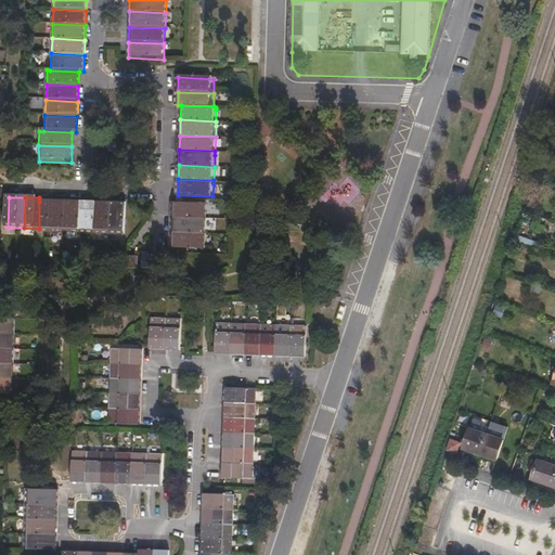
[(53,233),(54,203),(39,202),(39,229),(39,233),(53,233)]
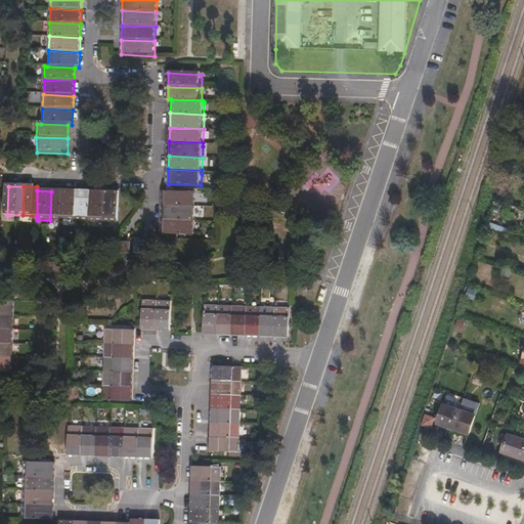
[(64,221),(66,191),(51,191),(50,220),(64,221)]
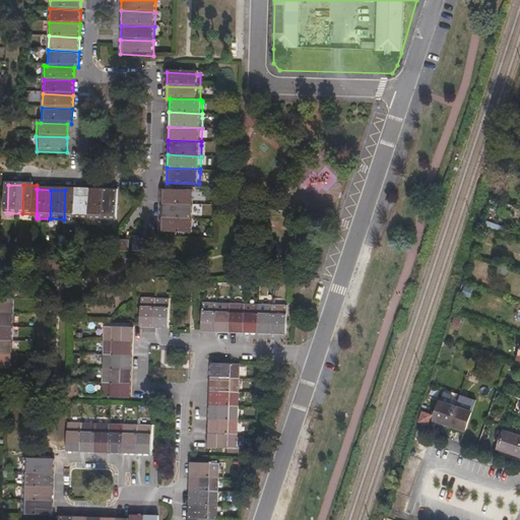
[(77,219),(79,191),(65,190),(64,219),(77,219)]
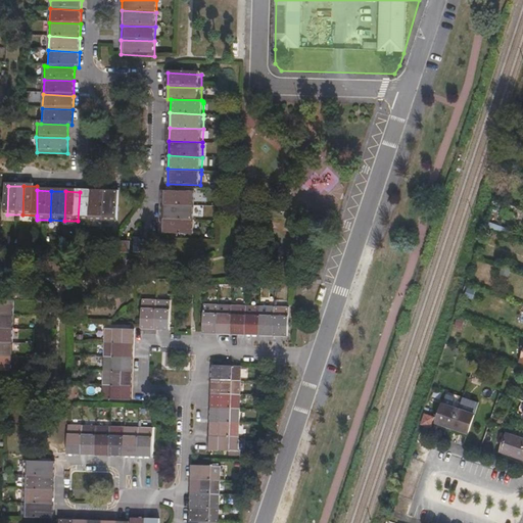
[(93,222),(93,192),(80,192),(78,221),(93,222)]
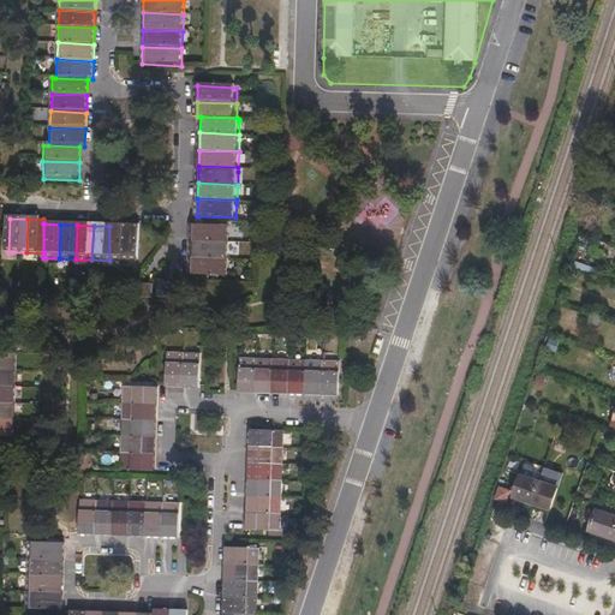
[(125,261),(126,227),(109,226),(109,261),(125,261)]
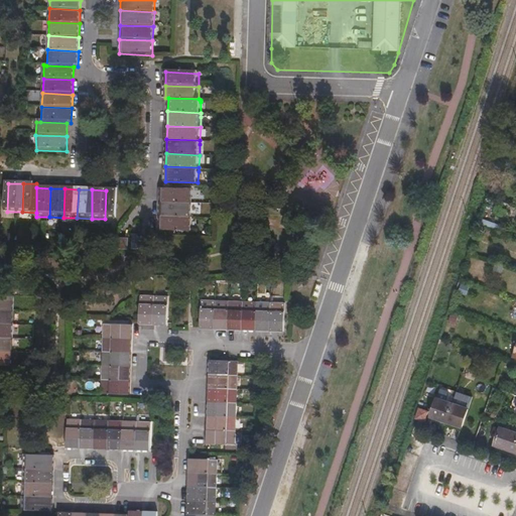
[(196,204),(197,190),(162,189),(161,203),(196,204)]
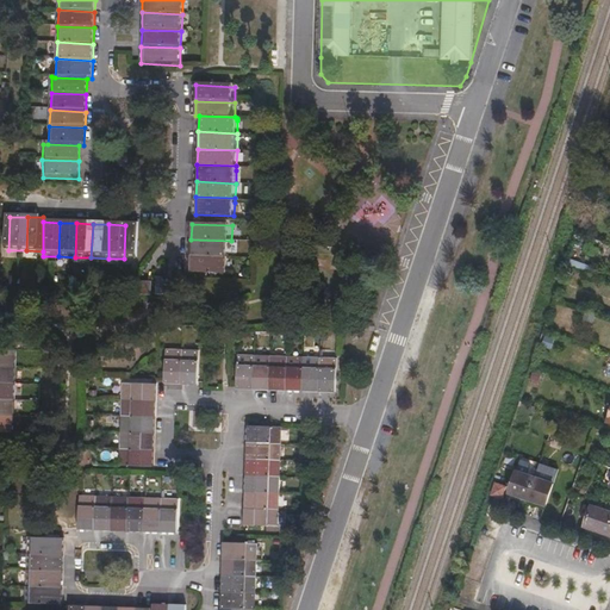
[(142,260),(143,225),(125,225),(124,259),(142,260)]
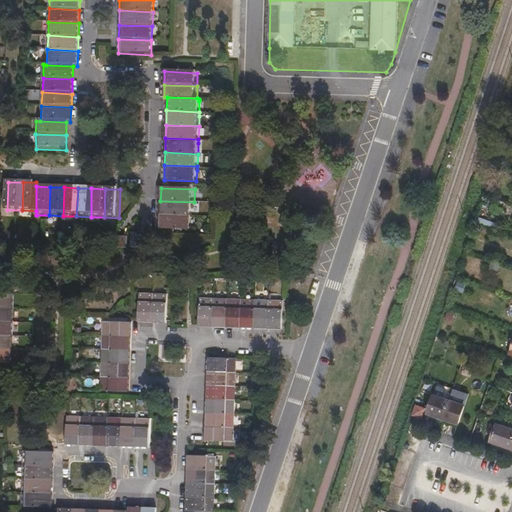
[(194,216),(194,202),(160,201),(160,214),(194,216)]
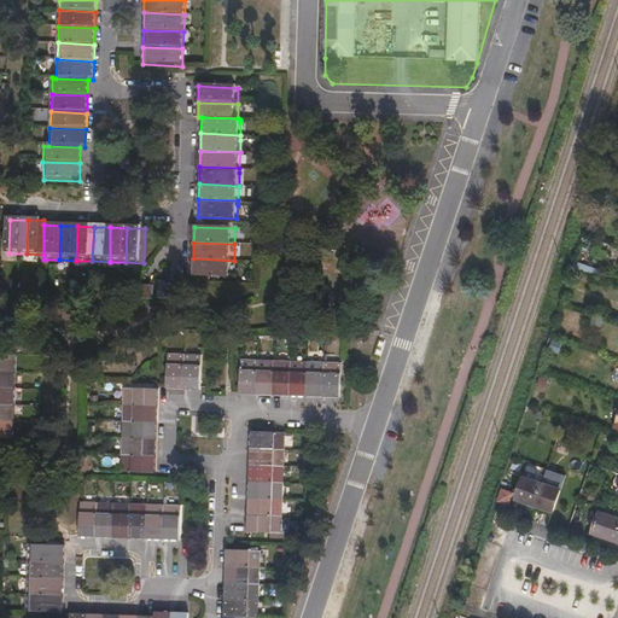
[(234,266),(234,261),(193,258),(192,275),(233,278),(234,266)]
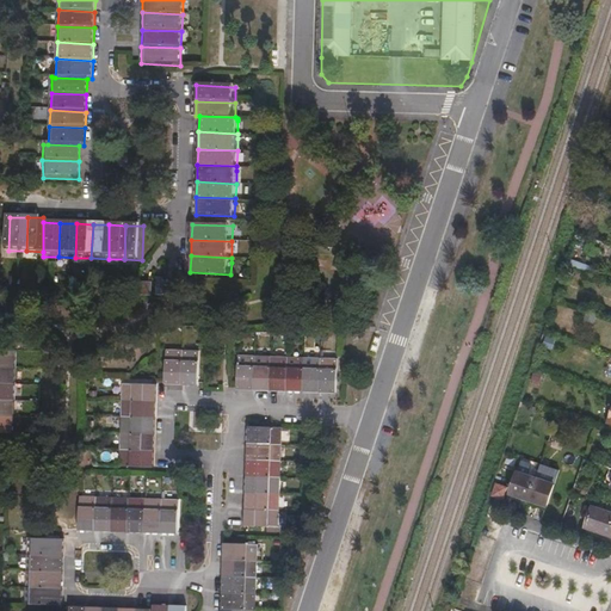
[(0,370),(20,371),(22,353),(0,352),(0,370)]
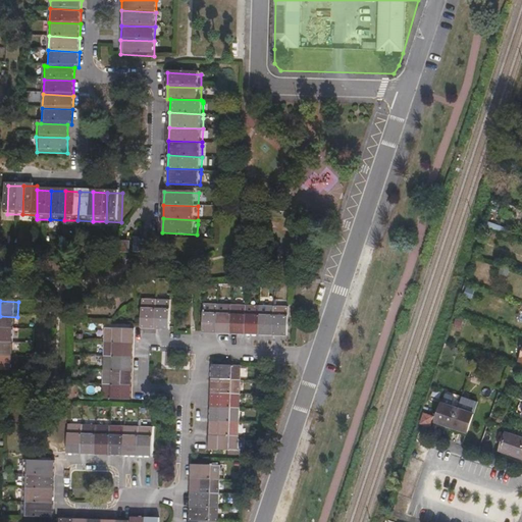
[(154,332),(155,302),(141,302),(139,332),(154,332)]
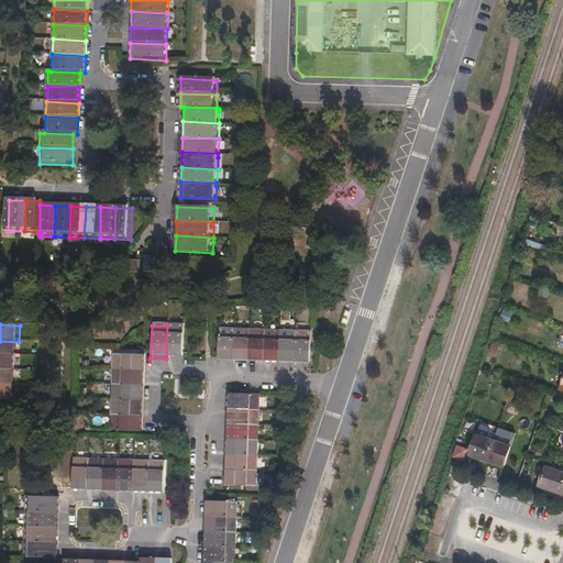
[(181,360),(183,326),(175,326),(167,326),(166,359),(181,360)]
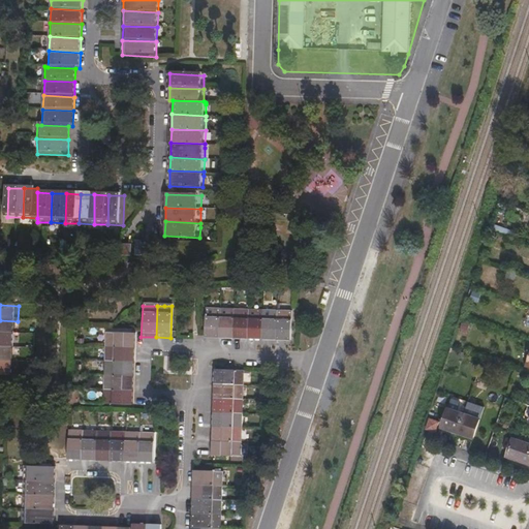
[(219,338),(220,308),(206,308),(204,337),(219,338)]
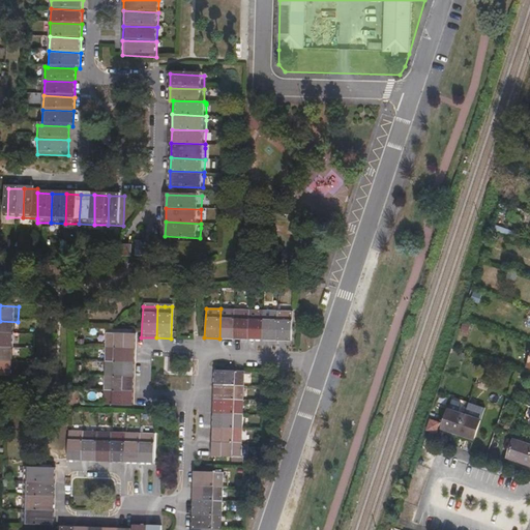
[(234,340),(235,310),(221,308),(219,339),(234,340)]
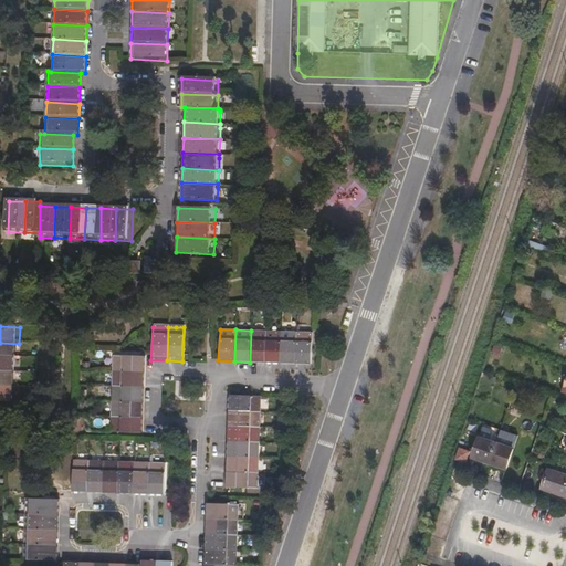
[(264,363),(265,331),(259,331),(251,331),(250,363),(264,363)]
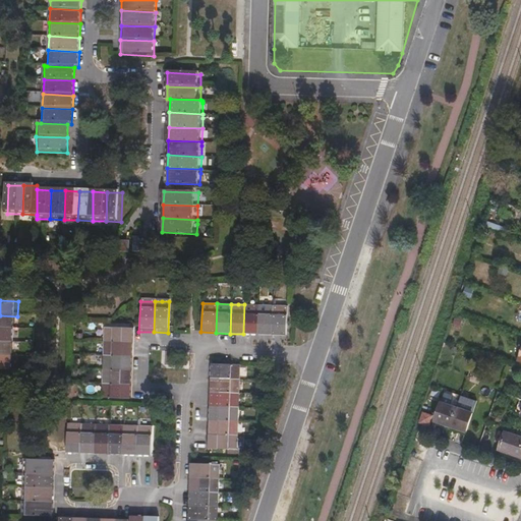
[(257,335),(258,305),(244,304),(243,334),(257,335)]
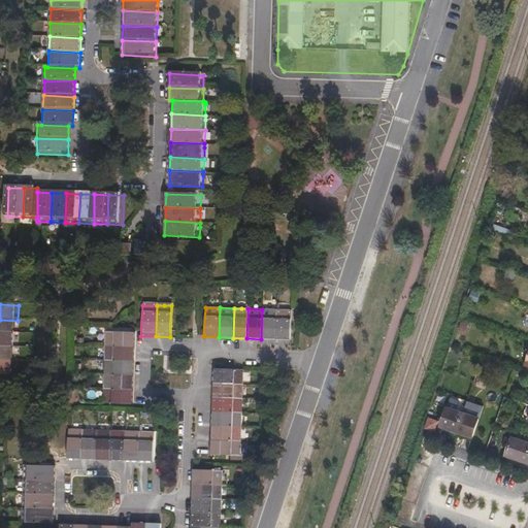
[(275,340),(276,310),(269,309),(262,309),(261,339),(275,340)]
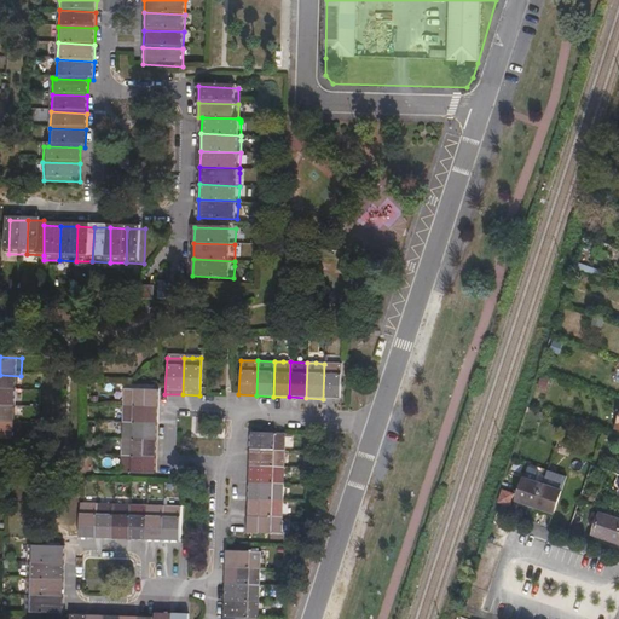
[(341,399),(343,364),(334,364),(324,364),(323,399),(341,399)]
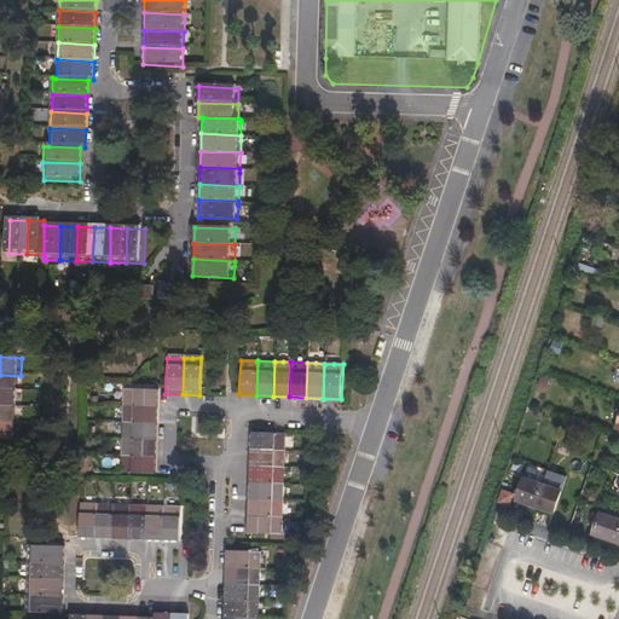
[(0,393),(19,393),(21,376),(0,375),(0,393)]
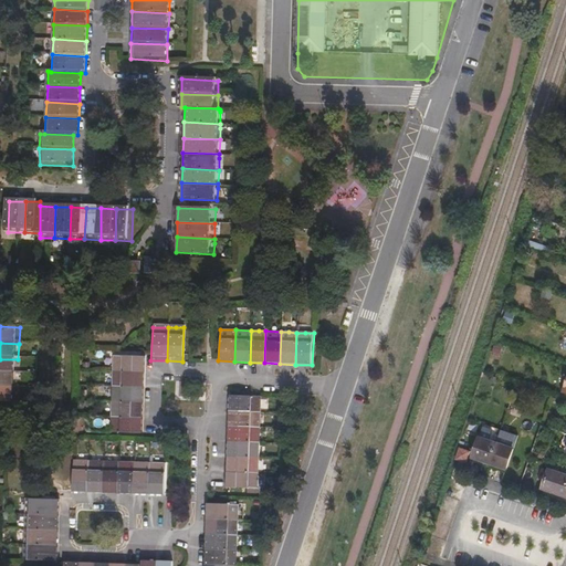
[(145,375),(146,359),(112,358),(112,373),(145,375)]
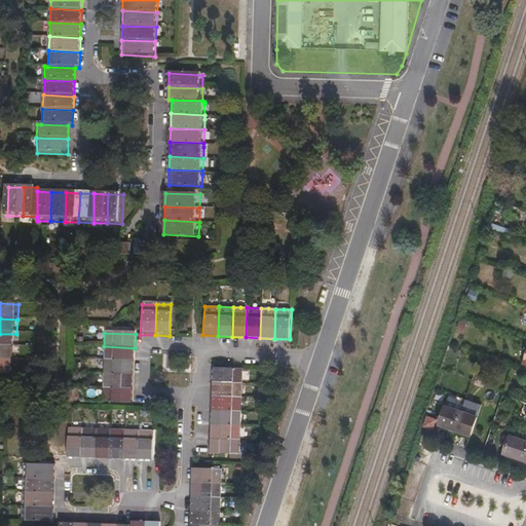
[(16,338),(16,334),(0,334),(0,347),(16,348),(16,338)]
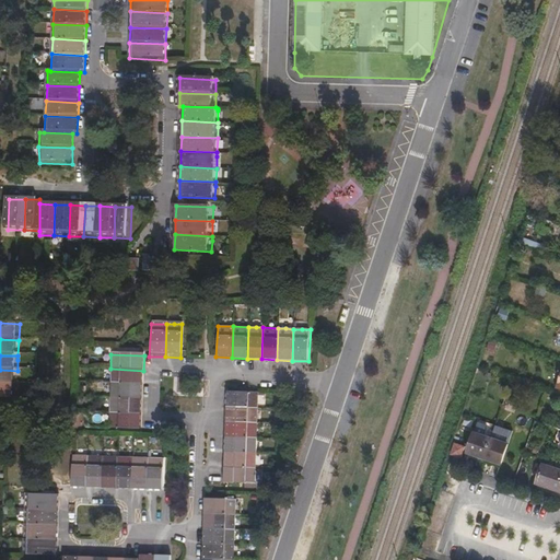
[(143,385),(143,371),(111,369),(109,384),(143,385)]
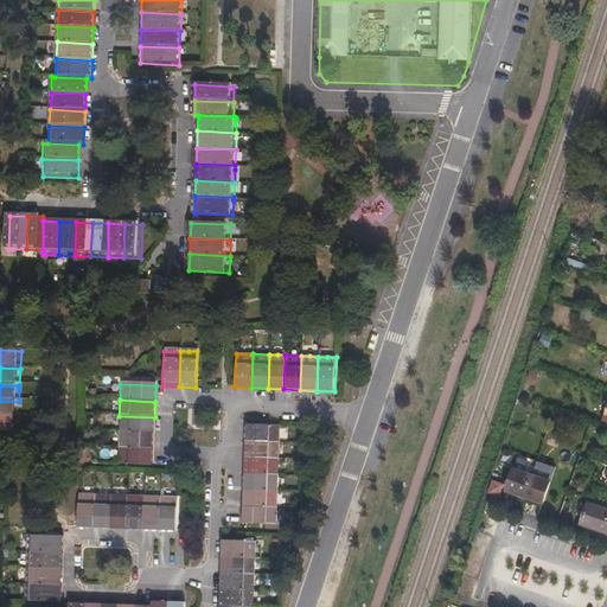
[(0,417),(18,419),(19,402),(0,401),(0,417)]
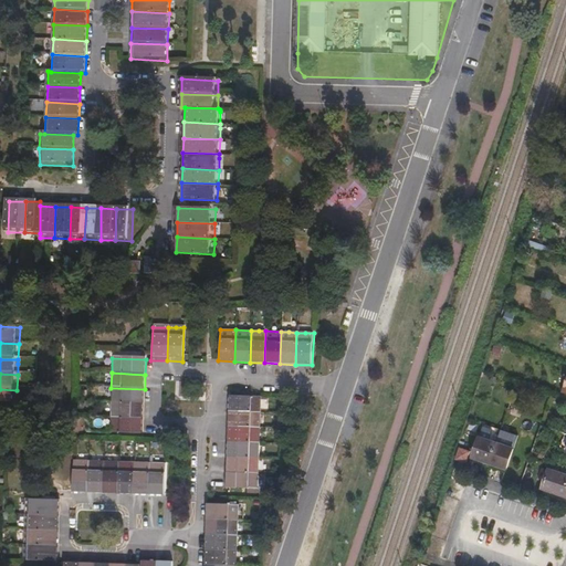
[(144,405),(145,389),(111,388),(111,404),(144,405)]
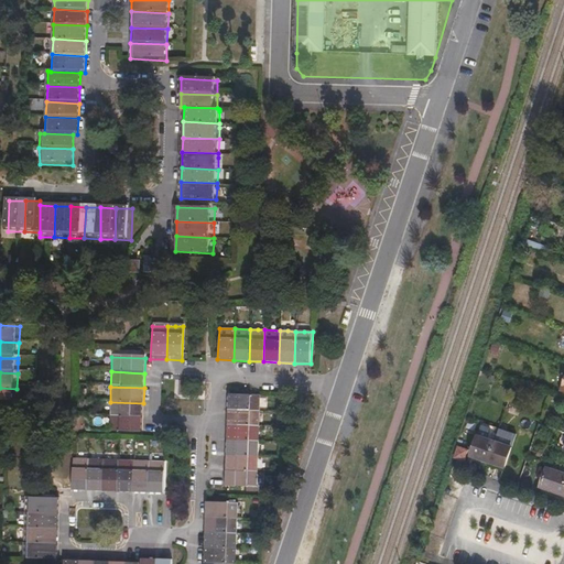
[(17,393),(17,389),(0,388),(0,403),(17,404),(17,393)]
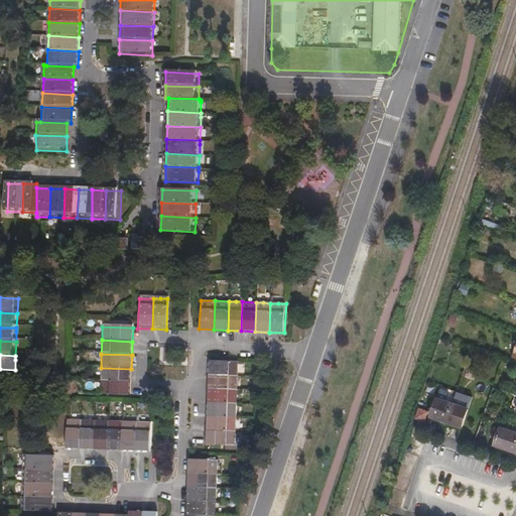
[(237,375),(237,362),(208,361),(208,374),(237,375)]
